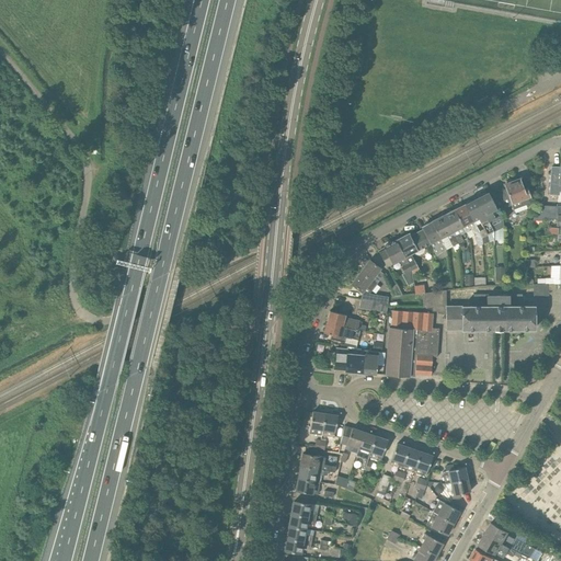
[(560,163),(560,168),(551,168),(550,194),(559,195),(560,192),(560,191),(560,163)]
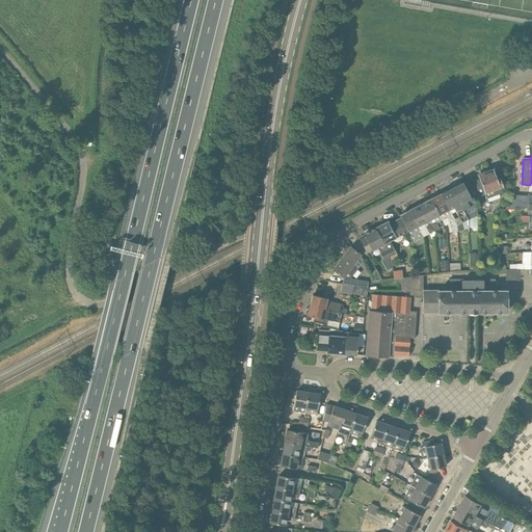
[(497,179),(494,169),(486,173),(484,170),(480,173),(479,175),(478,176),(479,179),(472,182),(477,197),(485,194),(487,200),(503,193),(501,188),(503,187),(500,178),(497,179)]
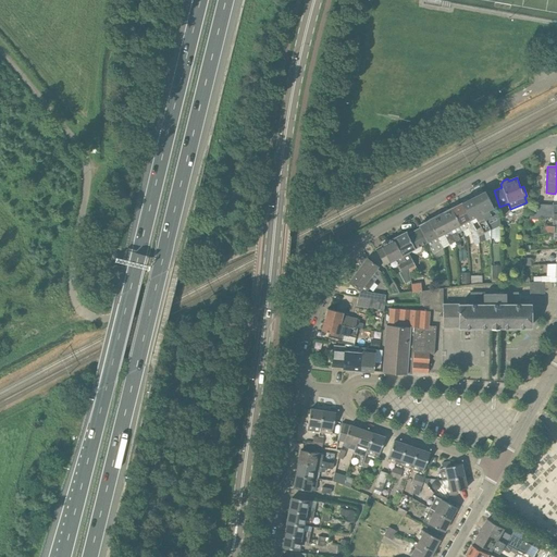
[(499,207),(494,190),(485,193),(484,192),(473,197),(487,229),(487,232),(499,225),(499,219),(494,221),(489,211),(494,208),(495,209),(499,207)]
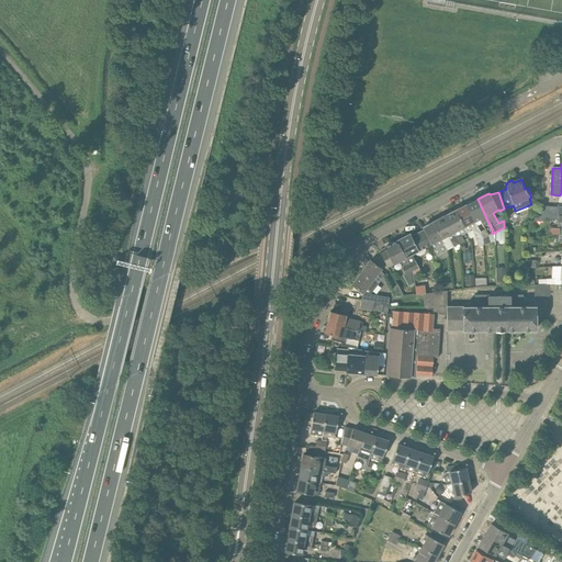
[(483,245),(491,243),(489,236),(492,234),(492,231),(478,199),(467,204),(482,236),(482,245),(483,245)]
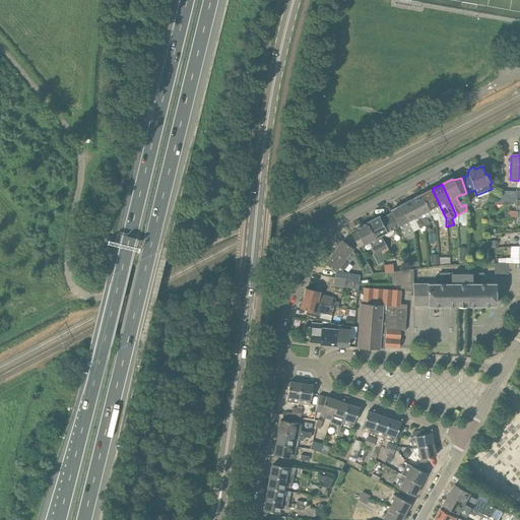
[(446,218),(432,189),(420,195),(431,215),(432,214),(434,219),(439,217),(440,218),(442,224),(446,226),(446,218)]
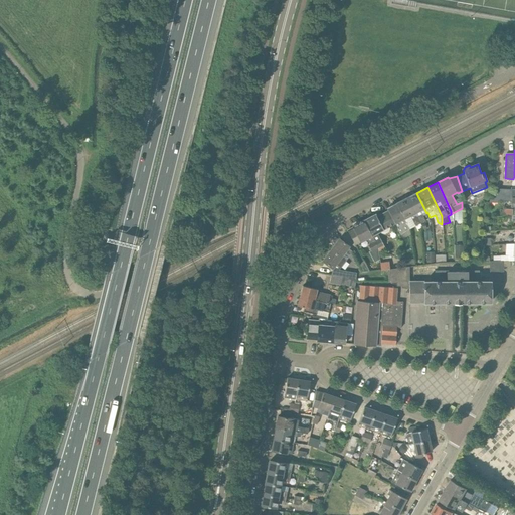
[(498,201),(512,201),(512,198),(512,189),(498,189),(498,201)]
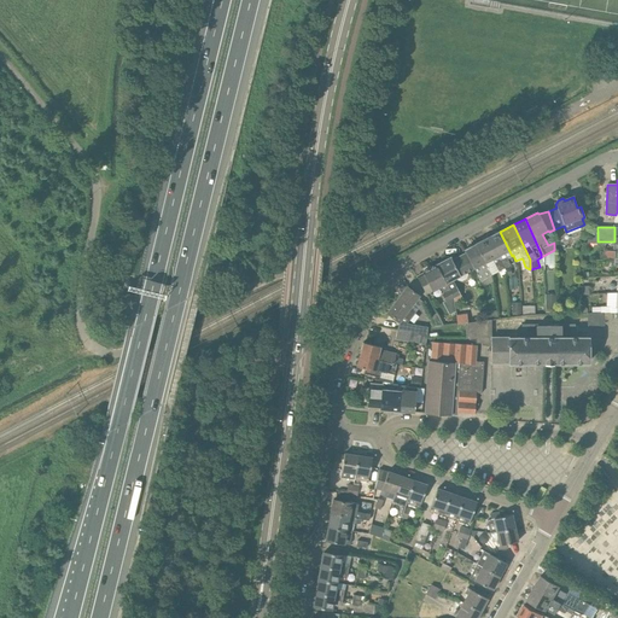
[(505,269),(511,266),(507,258),(512,256),(500,232),(489,238),(505,269)]
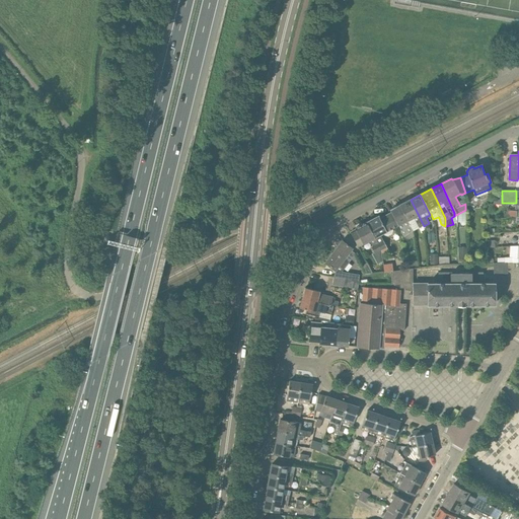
[(424,226),(411,200),(398,206),(412,231),(413,231),(408,221),(414,218),(415,222),(419,228),(424,226)]
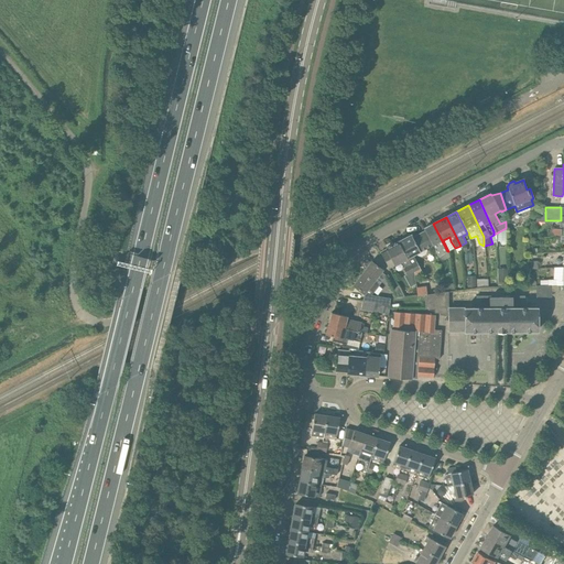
[(442,262),(446,259),(444,253),(447,251),(433,224),(424,228),(425,230),(433,246),(442,262)]
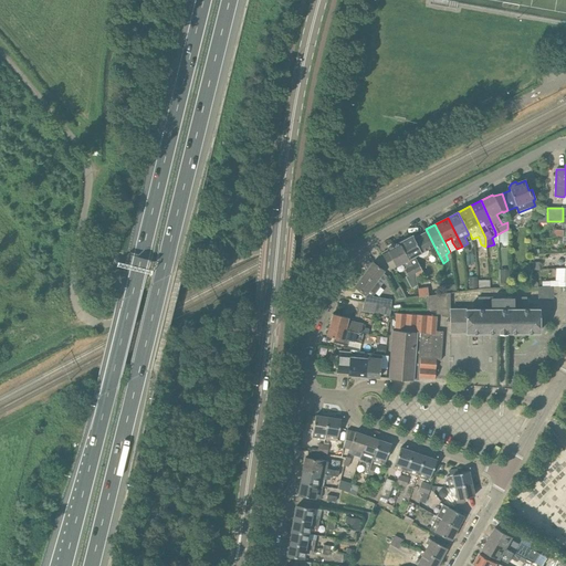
[(565,230),(554,230),(554,237),(563,237),(563,239),(565,239),(565,230)]
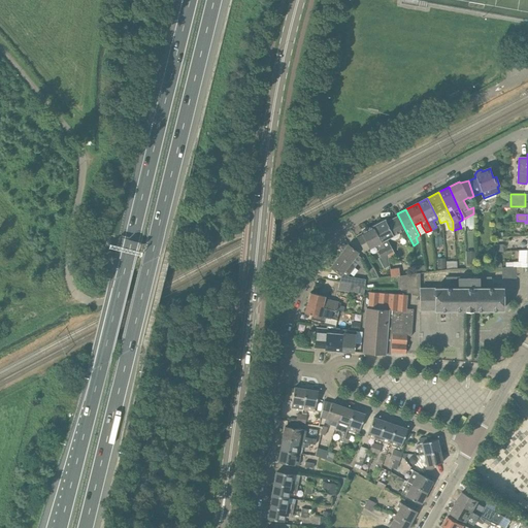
[(405,230),(398,216),(386,222),(385,220),(374,226),(390,256),(390,258),(395,255),(387,239),(393,236),(405,230)]
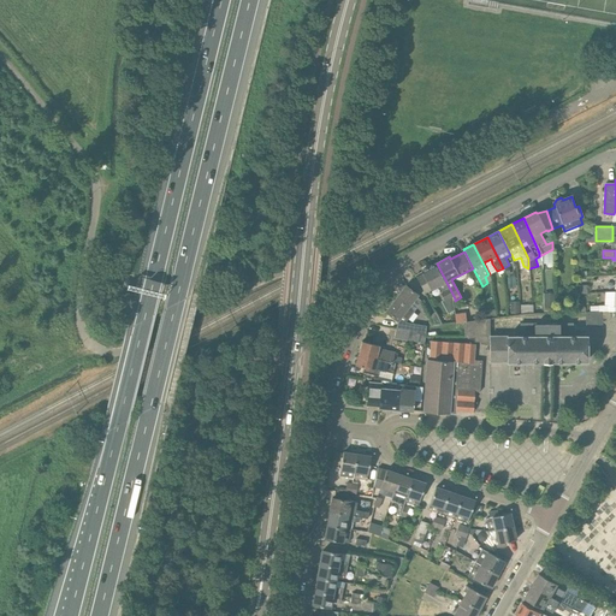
[(425,294),(431,291),(438,286),(442,292),(440,294),(448,306),(455,301),(455,298),(437,264),(430,267),(428,265),(421,268),(422,271),(421,272),(415,274),(425,294)]
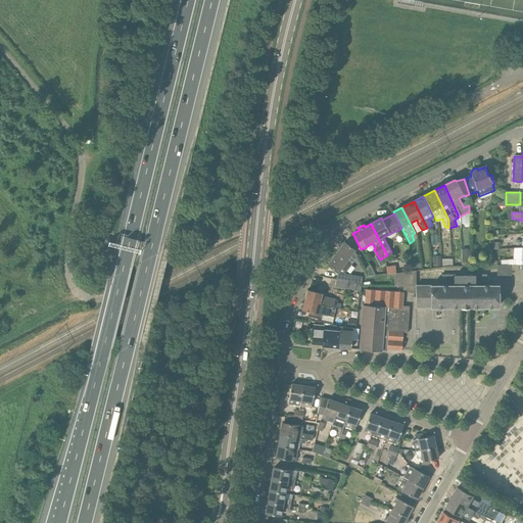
[(362,283),(363,277),(344,274),(359,256),(354,252),(355,251),(344,243),(327,265),(337,273),(336,279),(362,283)]
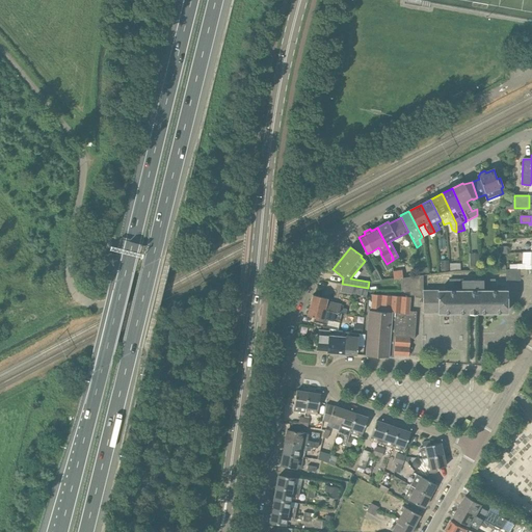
[(470,270),(480,270),(480,254),(470,254),(470,270)]
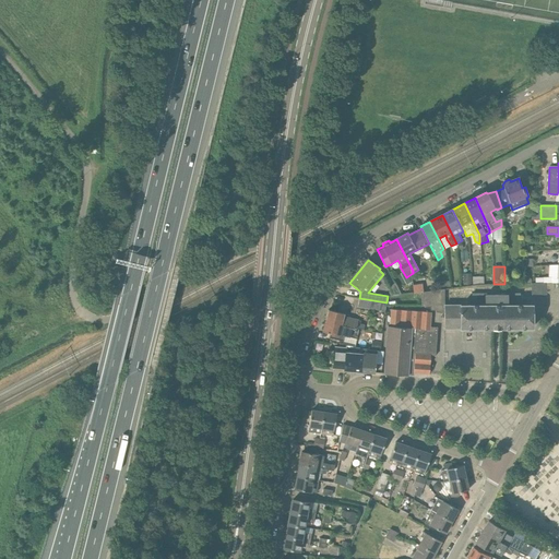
[(463,284),(472,284),(472,274),(463,274),(463,284)]
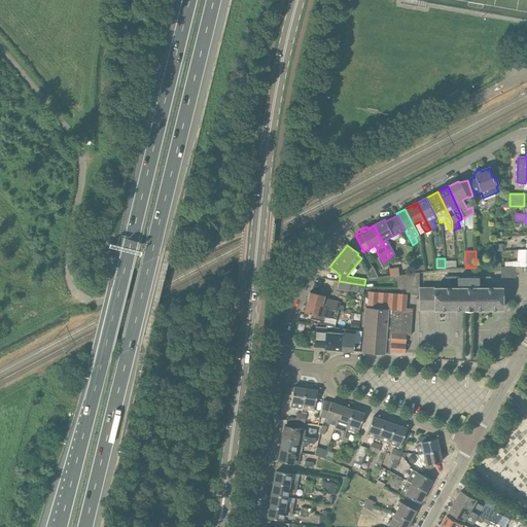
[(369,279),(378,278),(372,268),(362,274),(369,279)]
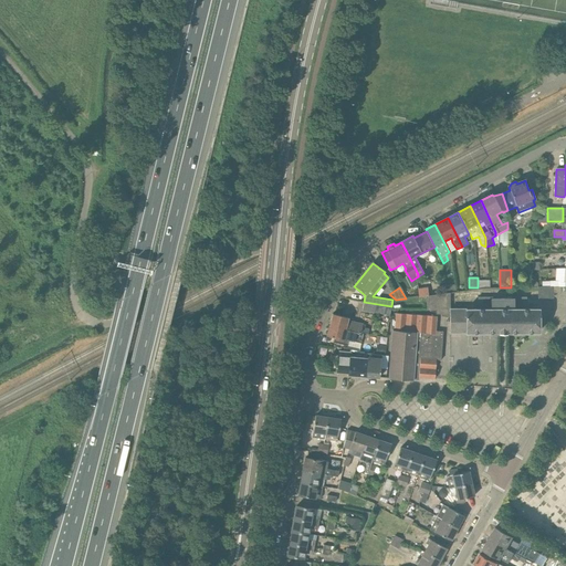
[(450,308),(450,293),(428,296),(427,311),(436,311),(436,314),(441,314),(441,316),(450,317),(450,333),(503,333),(502,297),(493,299),(492,297),(478,297),(478,308),(450,308)]
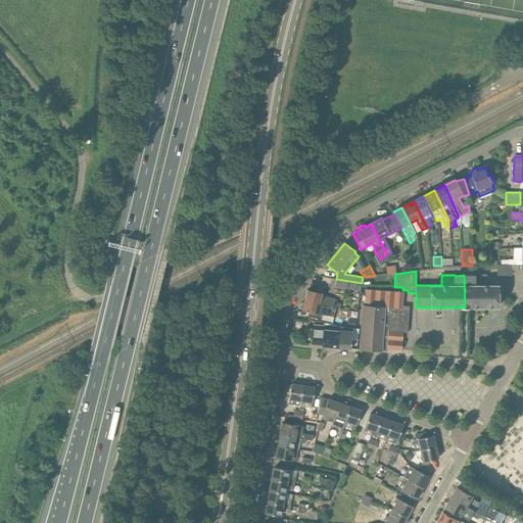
[(486,286),(487,275),(473,275),(464,275),(465,307),(497,307),(497,285),(486,286)]
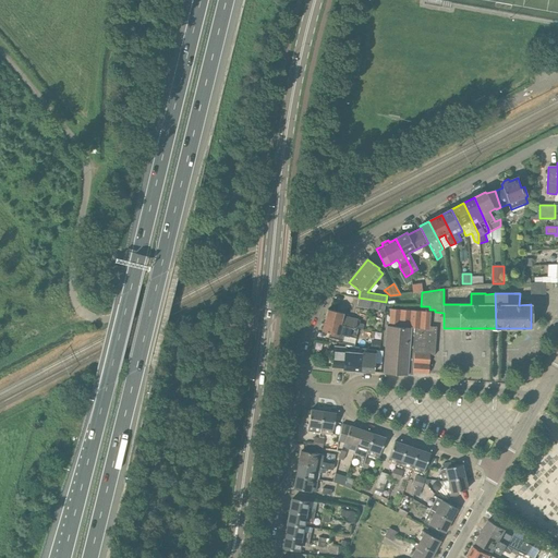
[(385,312),(386,302),(359,298),(358,306),(385,312)]
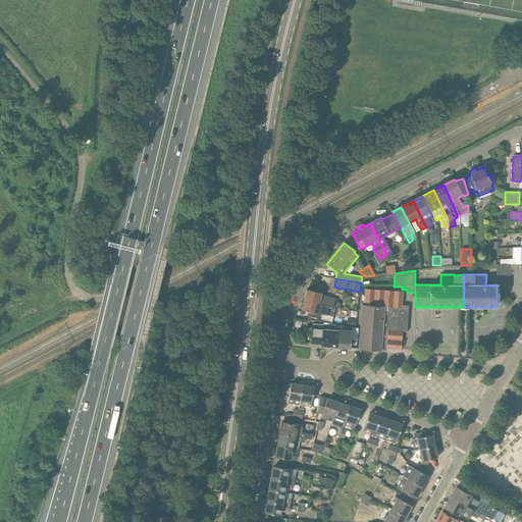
[(346,310),(347,305),(336,303),(336,300),(334,300),(334,299),(321,296),(321,294),(307,290),(305,300),(345,310),(346,310)]
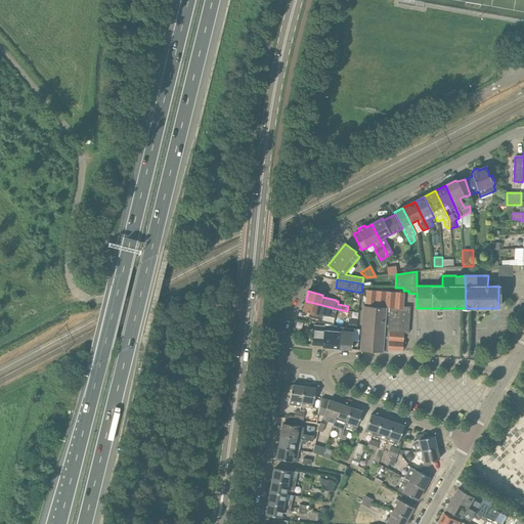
[(403,306),(404,293),(366,291),(365,305),(363,305),(360,336),(359,350),(382,352),(388,352),(388,350),(402,351),(404,333),(407,333),(410,307),(403,306)]
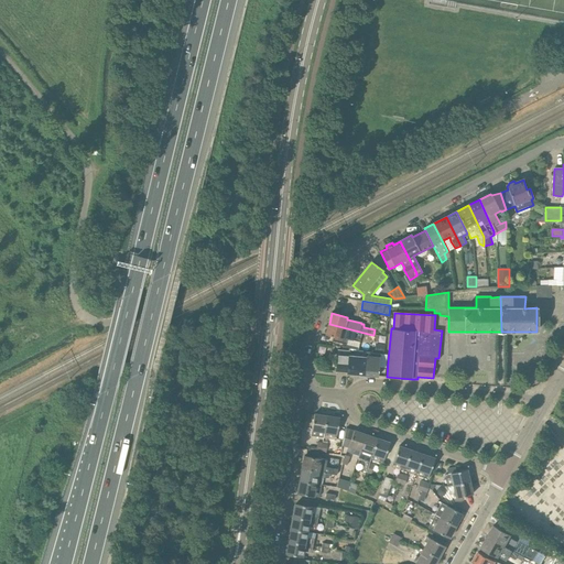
[(372,335),(329,324),(328,325),(326,335),(333,337),(332,342),(346,345),(348,339),(359,343),(361,334),(372,335)]
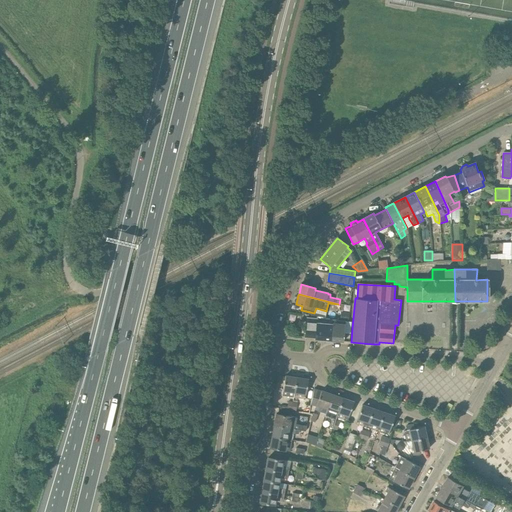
[(349,321),(349,313),(341,312),(341,320),(349,321)]
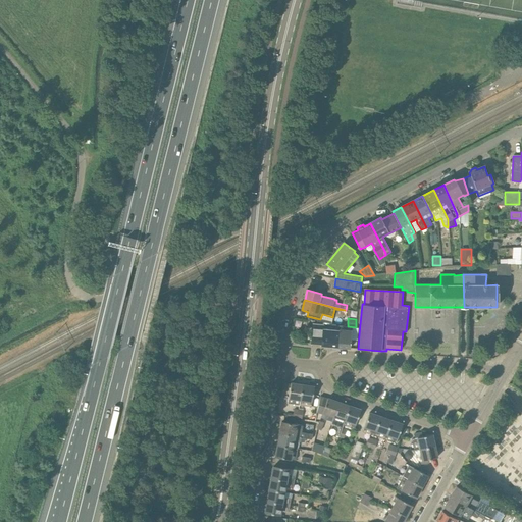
[(329,329),(321,329),(321,325),(313,324),(311,345),(321,345),(321,346),(336,347),(336,338),(335,337),(335,329),(329,329)]
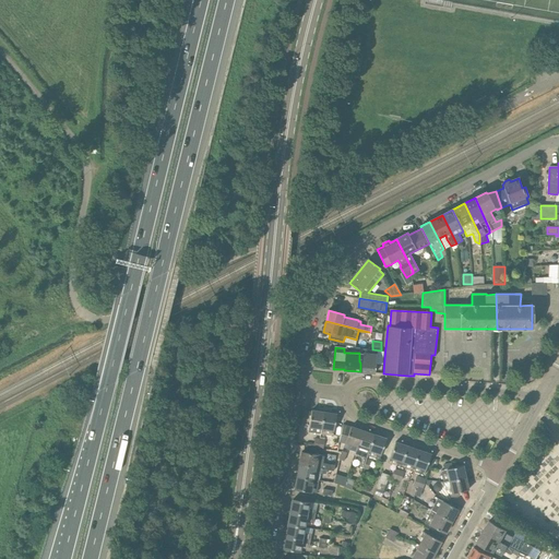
[(375,372),(377,351),(370,351),(369,354),(359,353),(359,361),(360,363),(360,371),(375,372)]
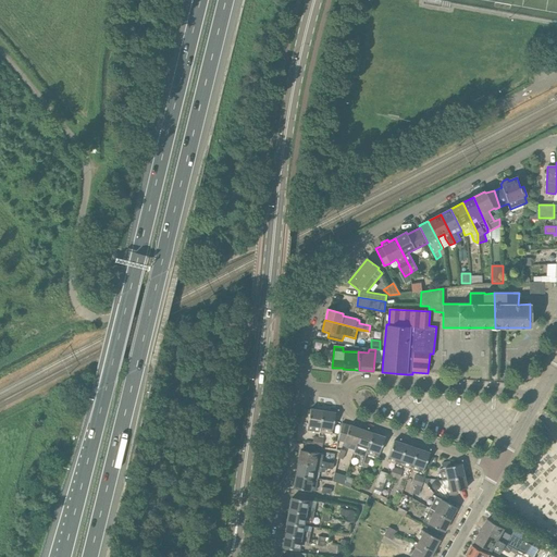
[(320,428),(323,411),(310,409),(307,431),(313,432),(314,428),(320,428)]
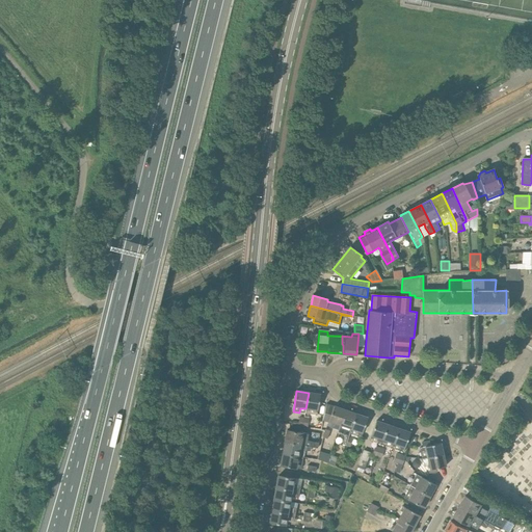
[(317,416),(320,395),(309,393),(306,408),(304,414),(317,416)]
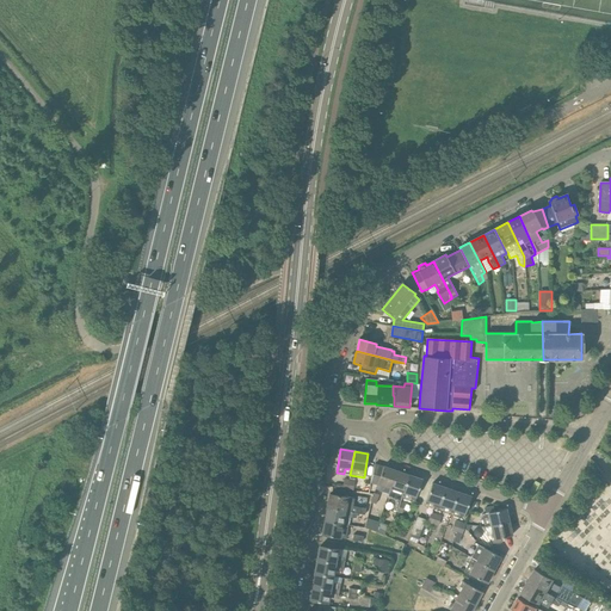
[(377,482),(382,463),(376,462),(371,481),(377,482)]
